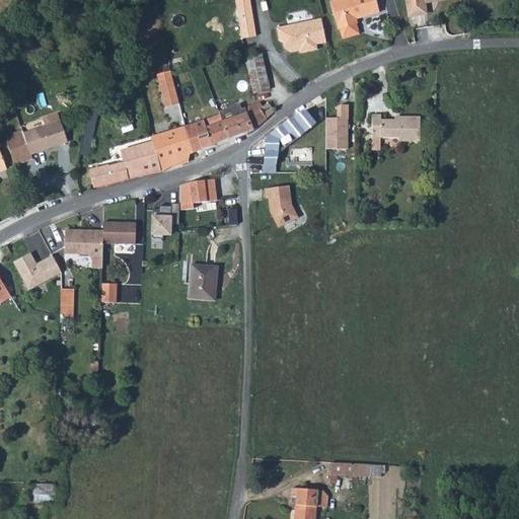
[(237,0),(244,39),(257,36),(250,0),(237,0)]
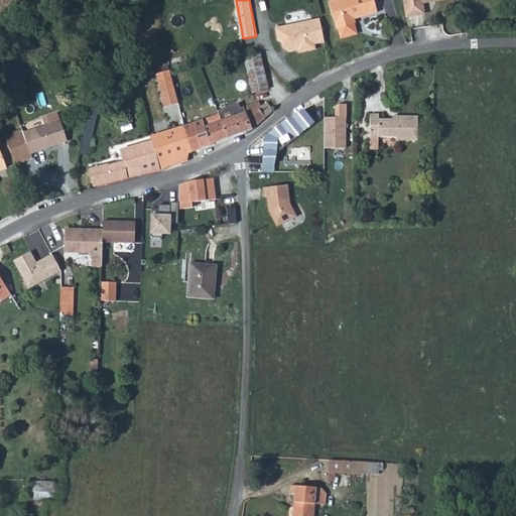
[(345,0),(333,4),(344,38),(361,33),(357,20),(380,13),(375,0),(345,0)]
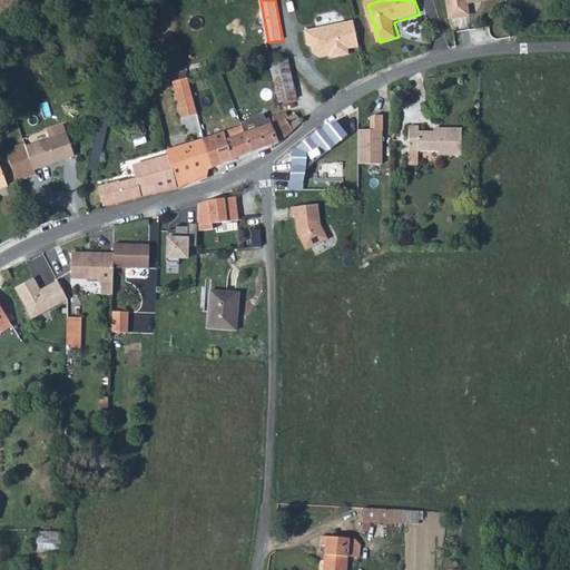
[(446,0),(450,19),(471,16),(470,3),(490,0),(446,0)]
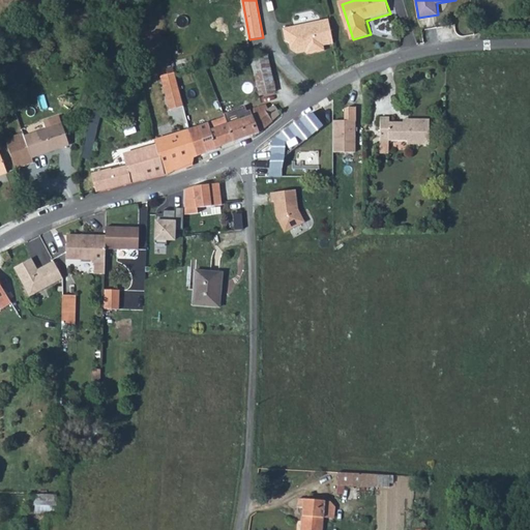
[(330,19),(284,28),(287,40),(290,42),(292,51),(299,55),(307,53),(308,56),(326,52),(325,47),(335,45),(330,19)]
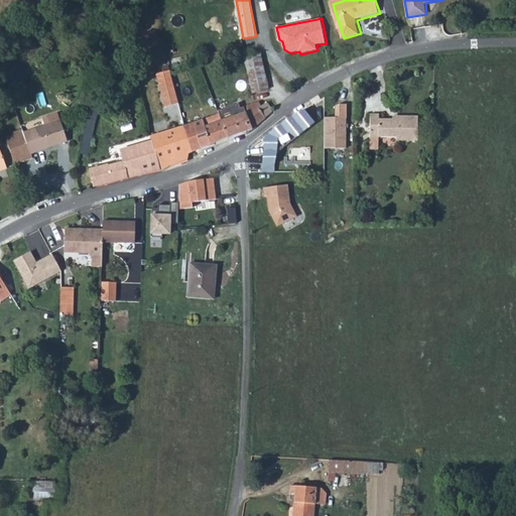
[(245,57),(247,71),(266,68),(263,54),(245,57)]
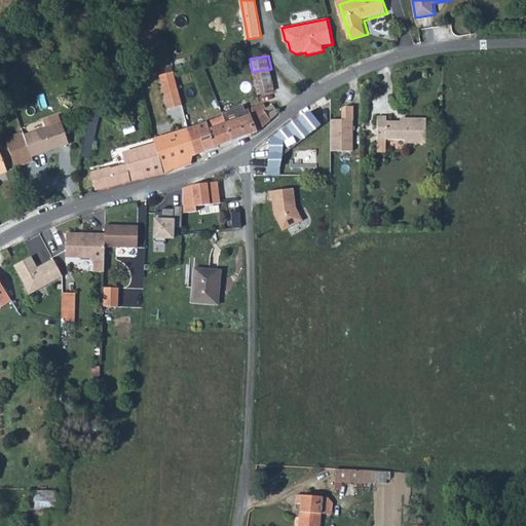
[(252,72),(256,95),(274,90),(276,90),(271,69),(252,72)]
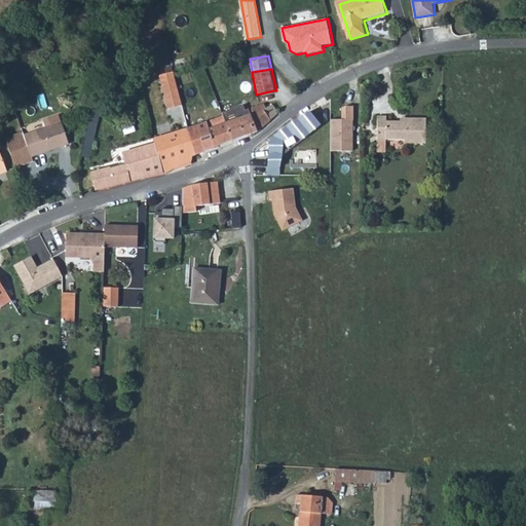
[(175,71),(160,74),(168,109),(182,106),(175,71)]
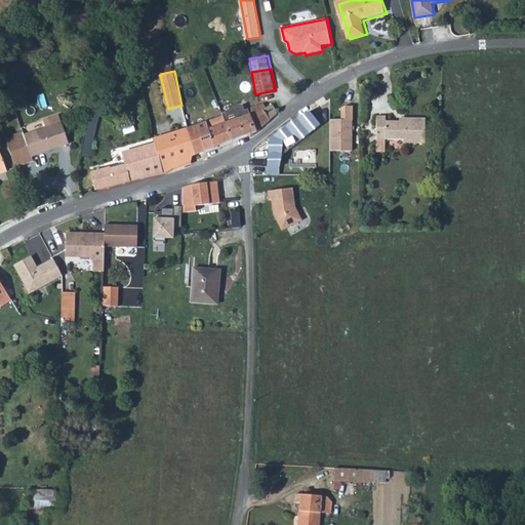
[(228,115),(235,138),(252,133),(275,116),(265,104),(228,115)]
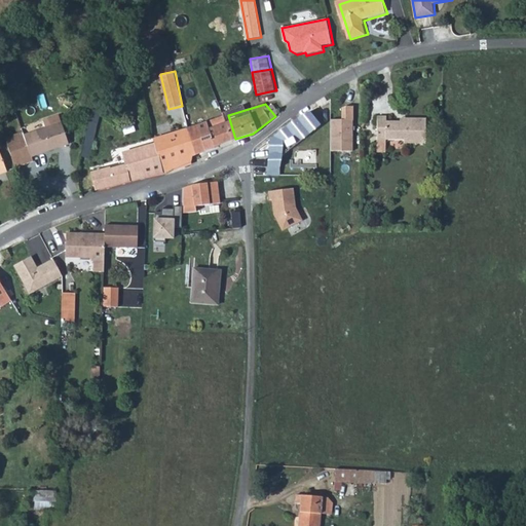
[(159,136),(166,165),(196,157),(193,150),(235,139),(228,115),(225,110),(218,112),(220,120),(159,136)]
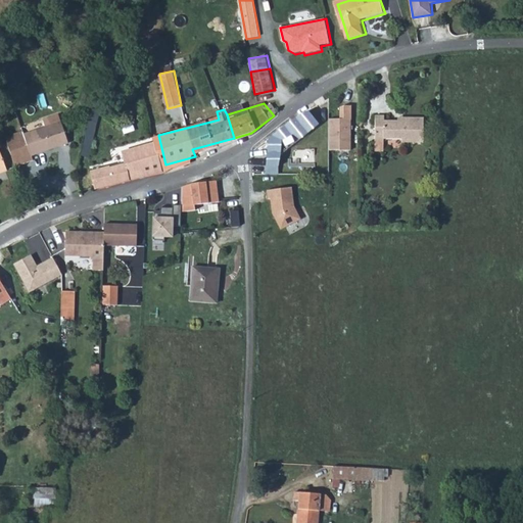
[(113,112),(104,111),(102,121),(112,123),(113,112)]
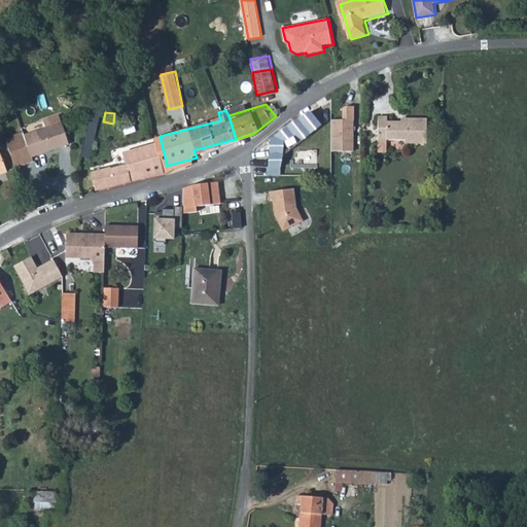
[(327,125),(317,112),(295,125),(277,140),(275,161),(275,175),(286,175),(286,169),(288,156),(327,125)]
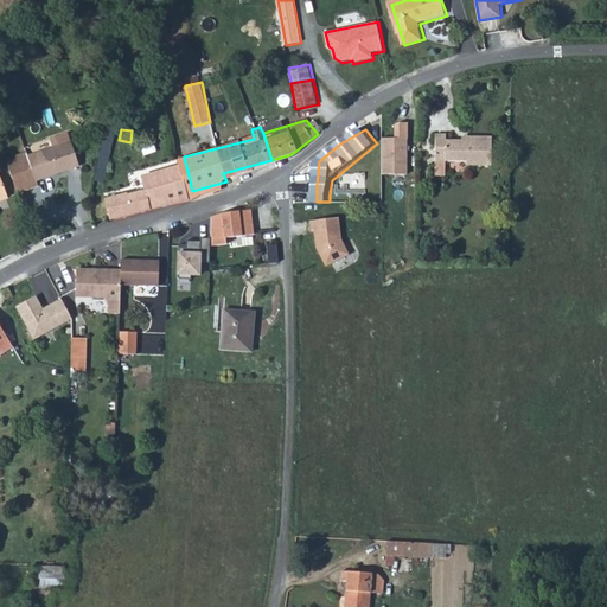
[(20,168),(26,183),(45,174),(48,181),(91,163),(78,133),(59,141),(63,149),(38,160),(20,168)]
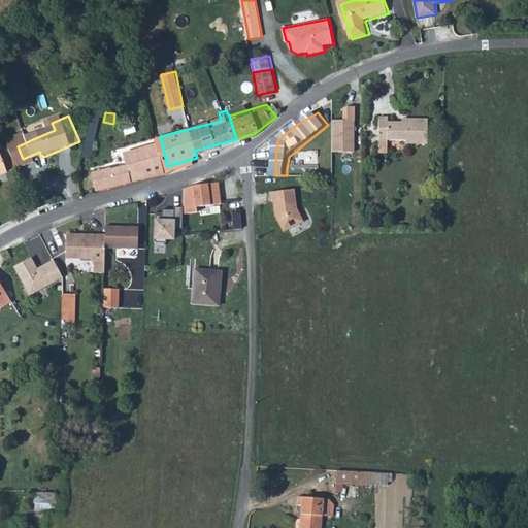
[(382,116),(382,140),(391,140),(405,140),(406,145),(430,145),(430,120),(409,120),(409,124),(402,123),(391,123),(391,116),(382,116)]
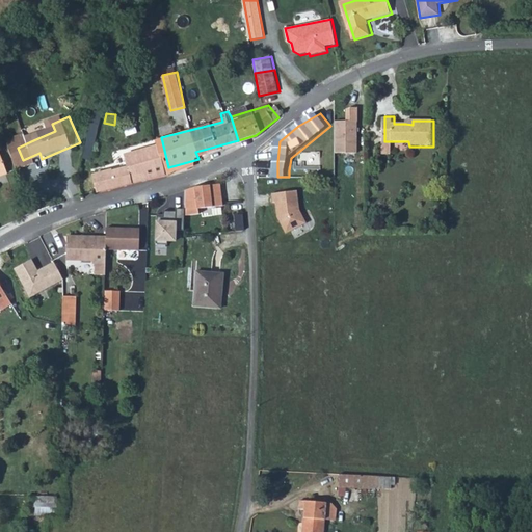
[(358,122),(336,122),(336,152),(358,152),(358,122)]
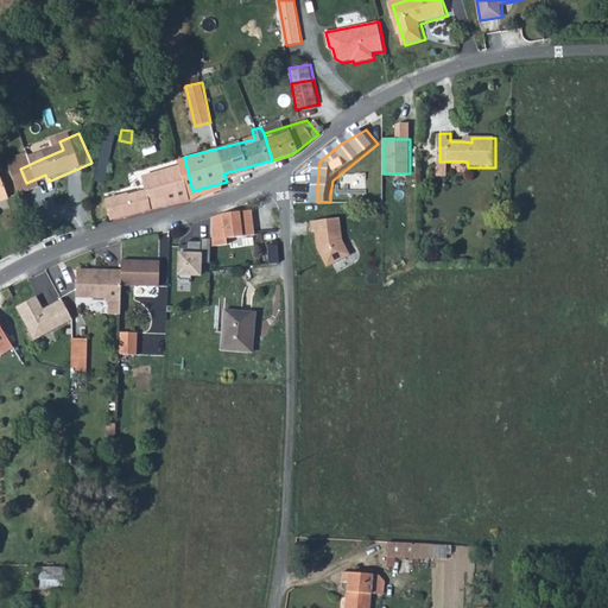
[(131,143),(119,140),(118,152),(130,154),(131,143)]
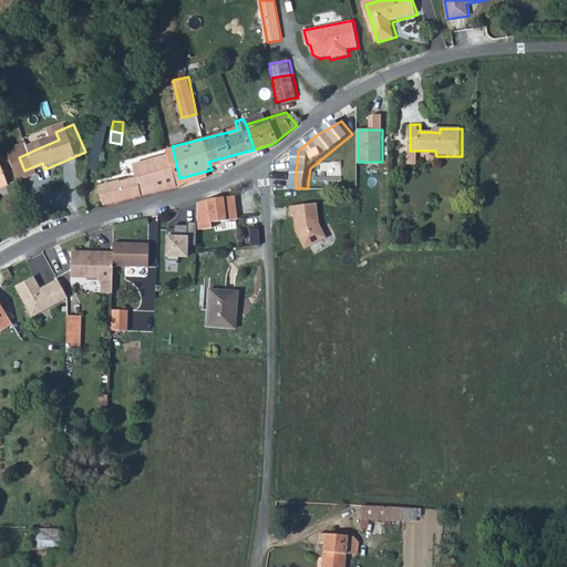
[(100,179),(105,199),(179,178),(172,146),(171,143),(158,145),(158,153),(134,160),(136,172),(107,181),(106,178),(100,179)]
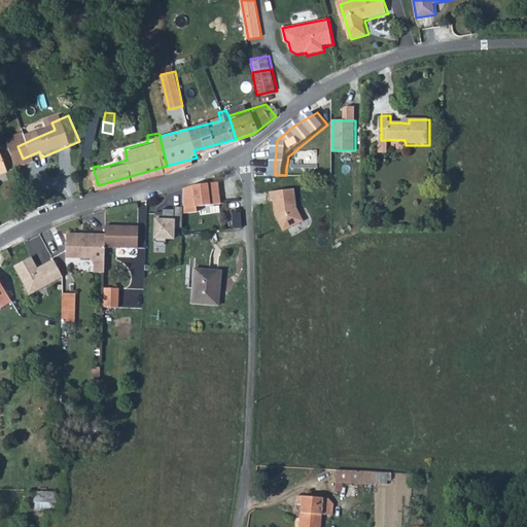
[(15,141),(18,146),(33,139),(31,135),(15,141)]
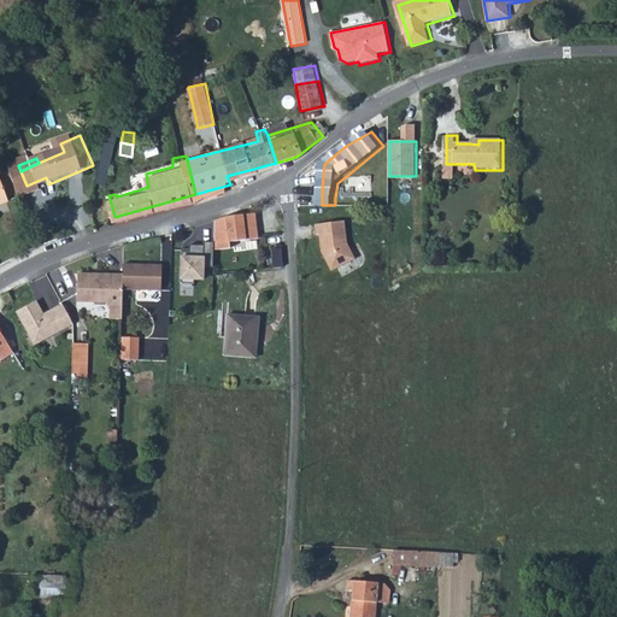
[(457,164),(446,164),(446,178),(457,178),(457,164)]
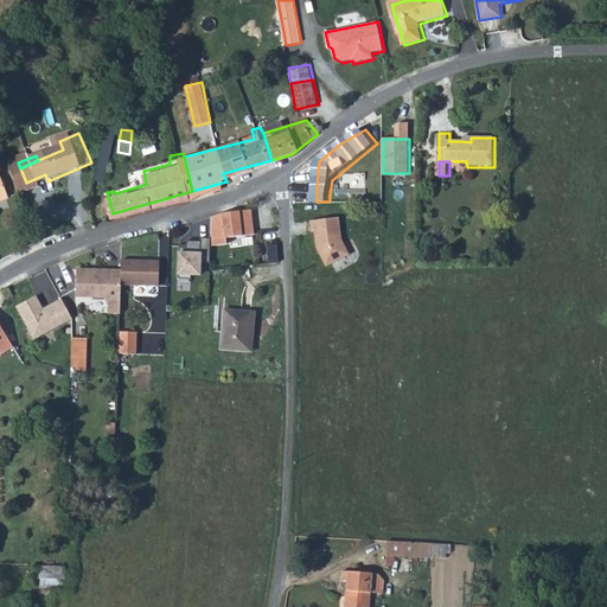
[(26,183),(32,195),(50,187),(48,181),(45,174),(26,183)]
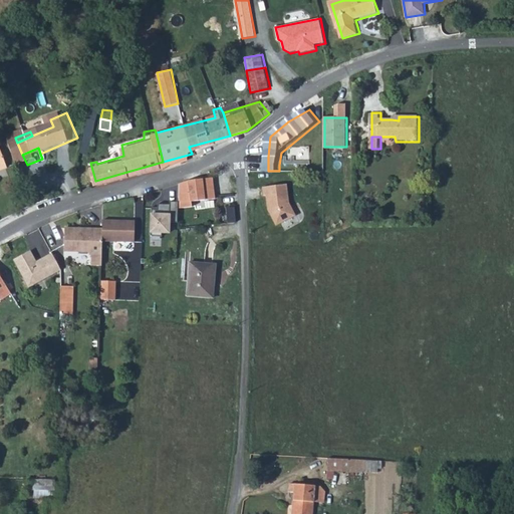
[(0,152),(0,175),(12,170),(5,156),(4,151),(0,152)]
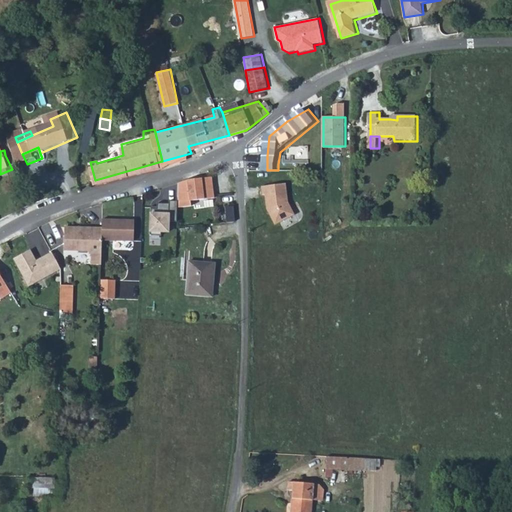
[(190,179),(178,184),(180,201),(180,208),(194,206),(194,200),(216,198),(214,177),(190,179)]
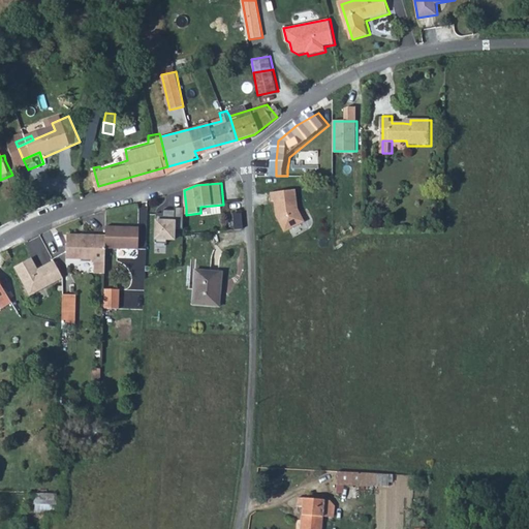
[(294,190),(269,193),(271,203),(273,201),(274,216),(277,220),(279,219),(285,232),(304,223),(297,210),(294,190)]
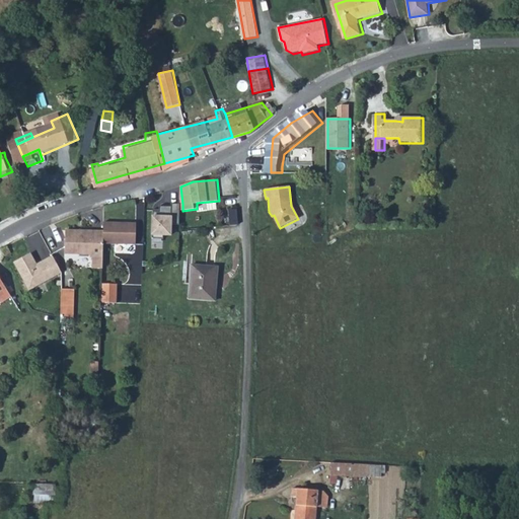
[(161,209),(155,209),(154,237),(165,238),(165,234),(172,235),(173,224),(181,225),(182,211),(182,204),(173,203),(173,206),(162,206),(161,209)]
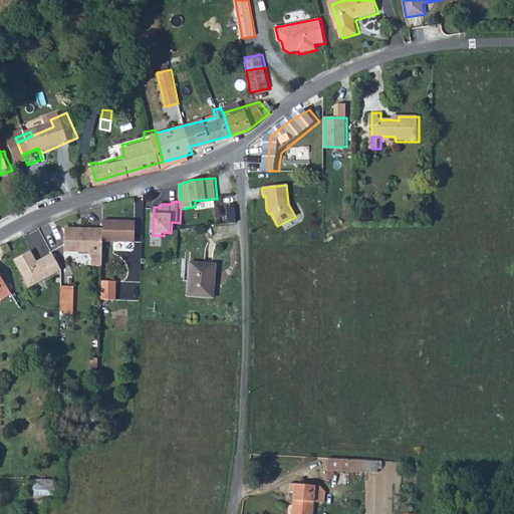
[(132,223),(98,221),(98,230),(97,240),(131,242),(132,223)]
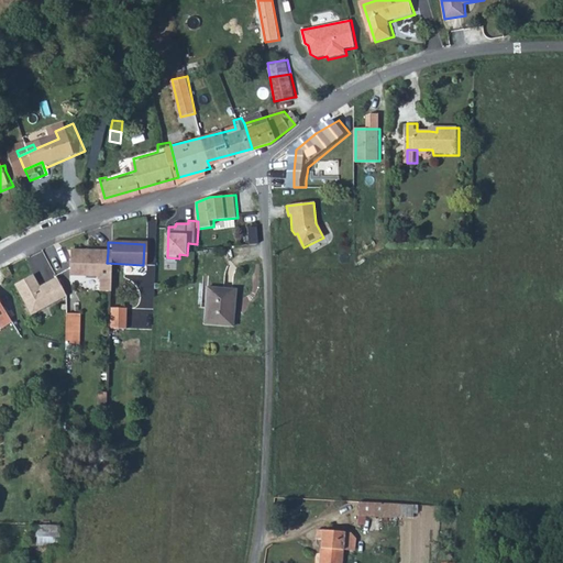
[(108,252),(65,249),(64,273),(92,274),(92,279),(95,279),(95,291),(106,291),(108,252)]
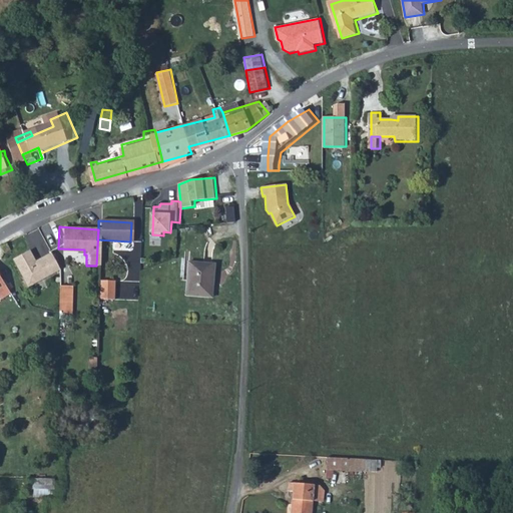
[(32,250),(15,260),(31,287),(62,269),(53,251),(38,261),(32,250)]
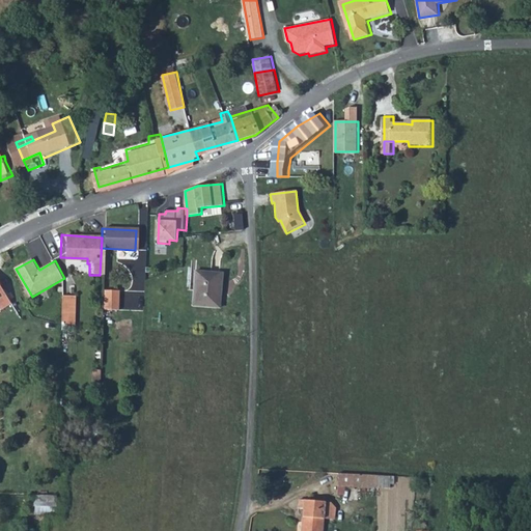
[(217,307),(218,295),(222,295),(223,271),(195,271),(194,307),(217,307)]
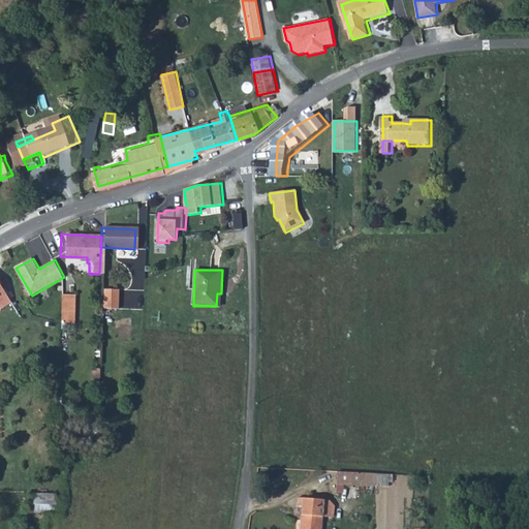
[(0,303),(1,302),(4,306),(14,299),(0,278),(0,303)]
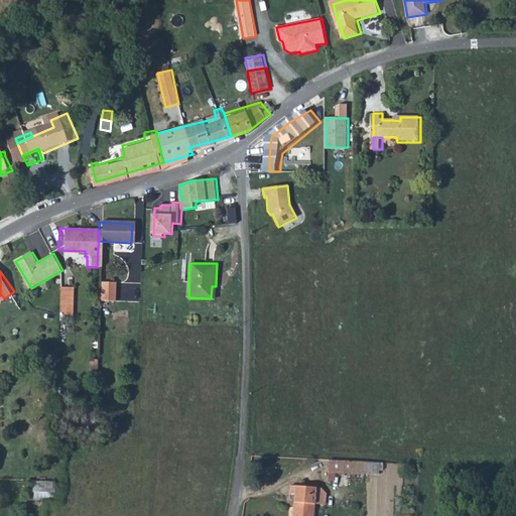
[(101,300),(116,300),(116,281),(102,281),(101,300)]
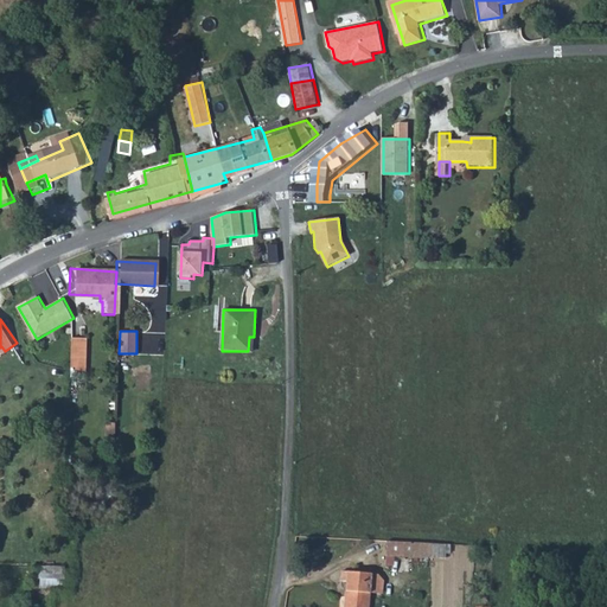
[(70,372),(87,374),(88,339),(71,339),(70,372)]
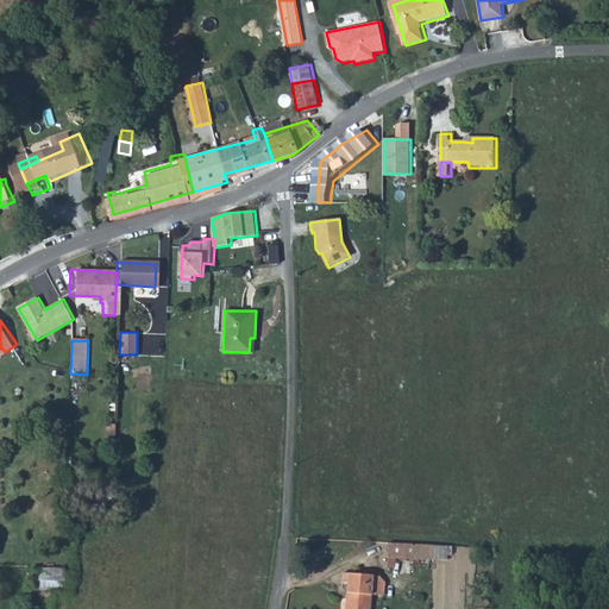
[(387,556),(425,560),(426,547),(387,544),(387,556)]
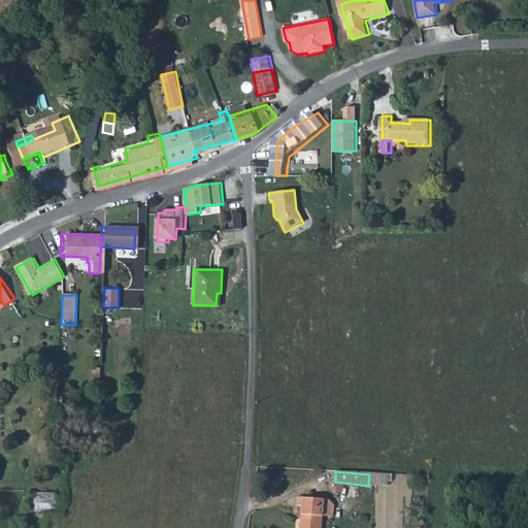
[(35,509),(57,509),(57,491),(36,490),(35,509)]
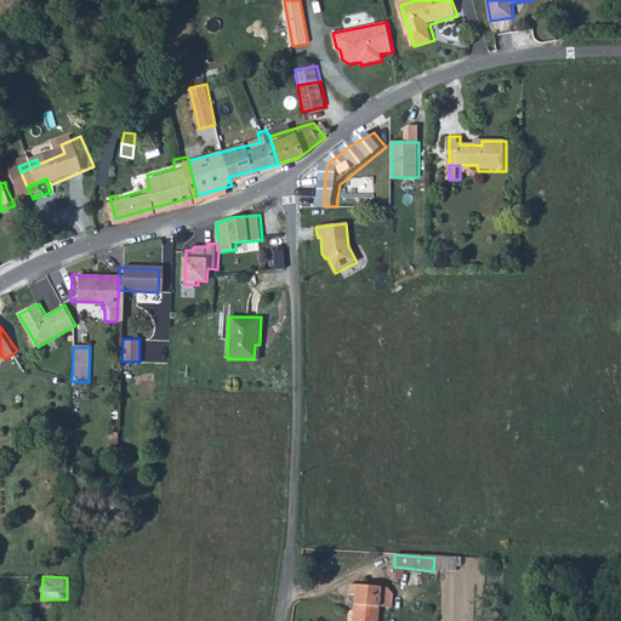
[(353,599),(379,602),(379,587),(379,586),(347,584),(346,594),(354,596),(353,599)]
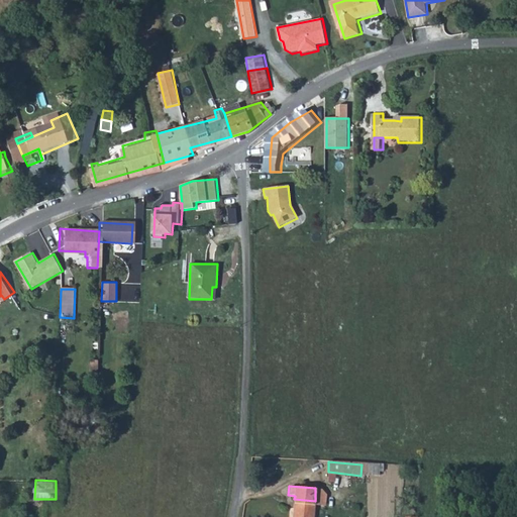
[(315,501),(314,505),(325,506),(325,495),(321,489),(315,489),(315,501)]
